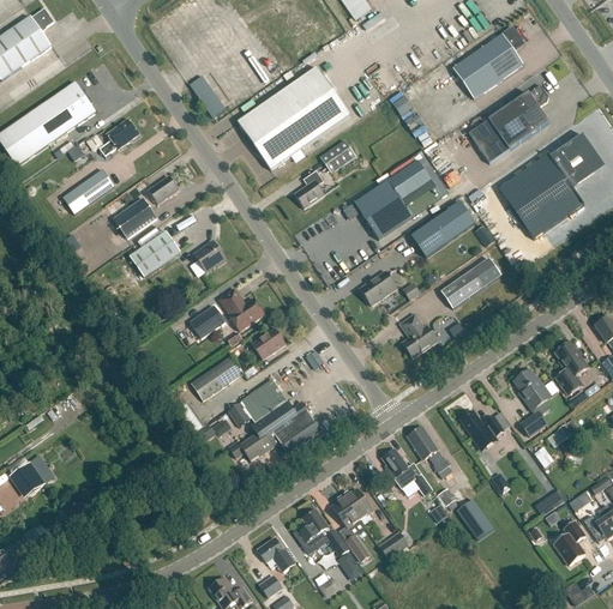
[(193,0),(209,22),(214,18),(200,0),(193,0)]
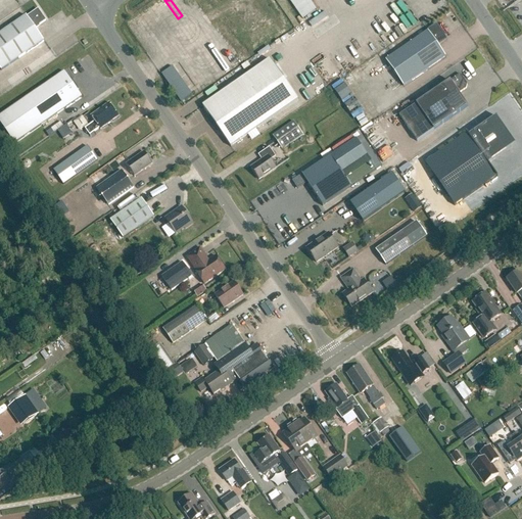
[(296,0),(302,10),(316,2),(315,0),(296,0)]
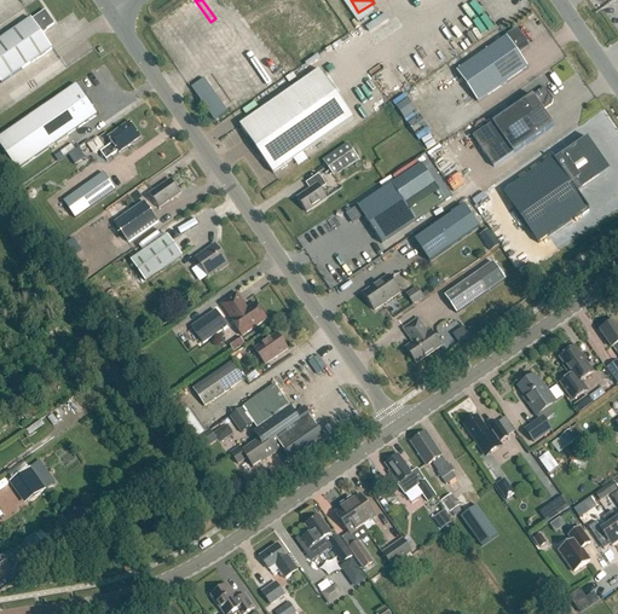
[(178,1),(173,4),(192,33),(197,29),(178,1)]
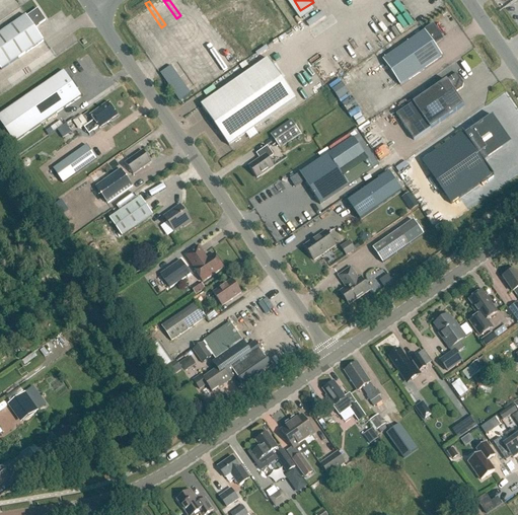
[(25,12),(0,28),(0,66),(43,38),(33,24),(45,16),(37,6),(25,13),(25,12)]
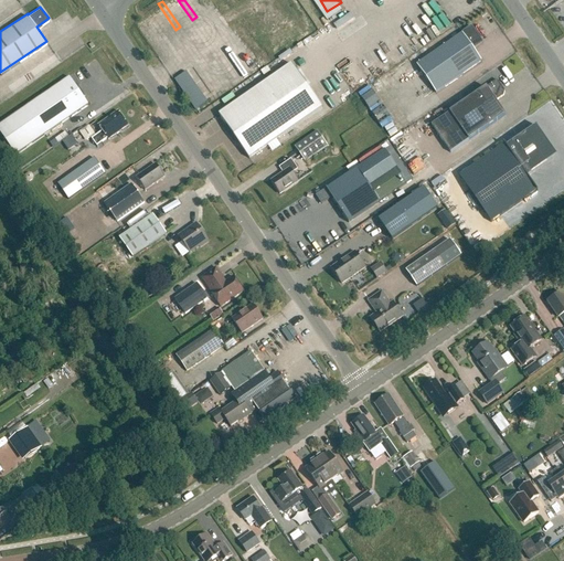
[(416,61),(435,90),(480,57),(471,44),(480,39),(470,23),(461,30),(416,61)]
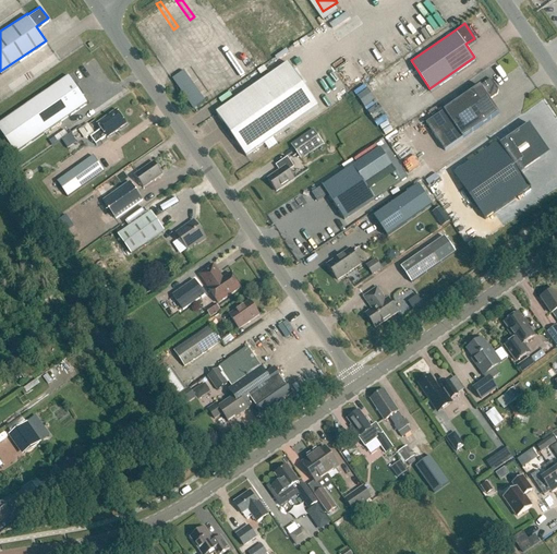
[(245,153),(317,103),(287,60),(215,109),(216,111),(222,120),(245,153)]
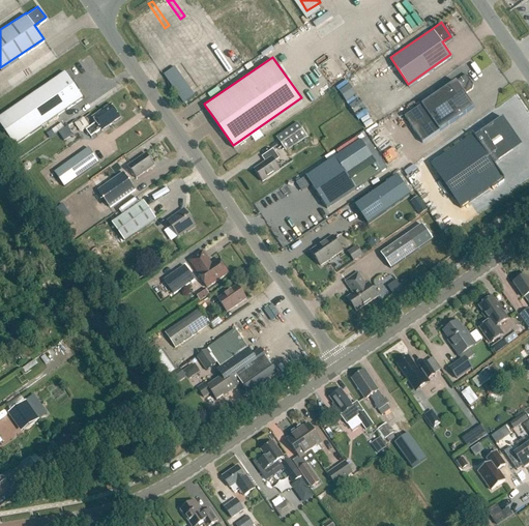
[(0,122),(13,142),(82,95),(64,69),(0,112),(0,122)]
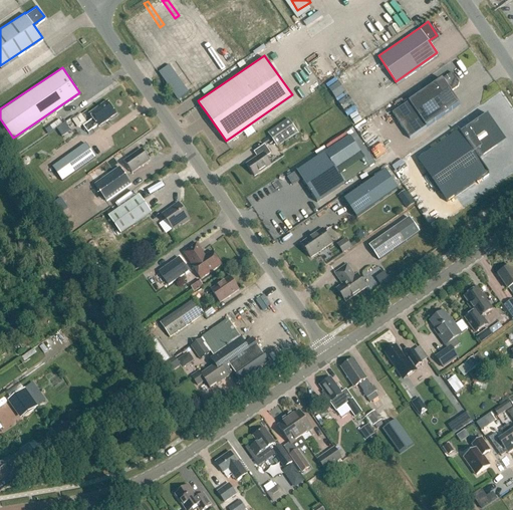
[(452,69),(409,98),(392,109),(409,135),(459,100),(450,88),(458,83),(458,78),(452,69)]
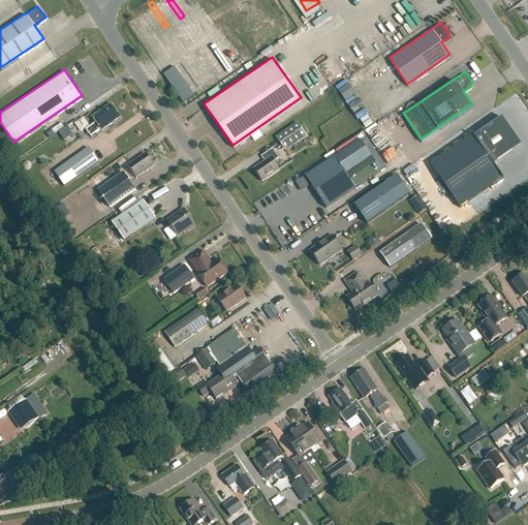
[(477,94),(495,84),(491,78),(474,88),(477,94)]
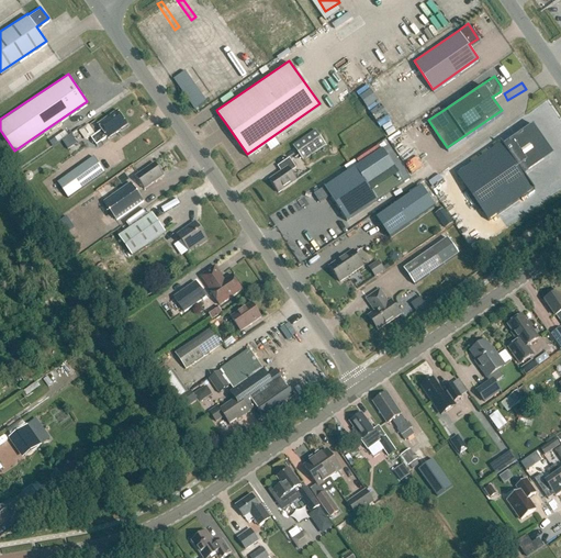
[(86,104),(76,109),(78,114),(88,109),(86,104)]
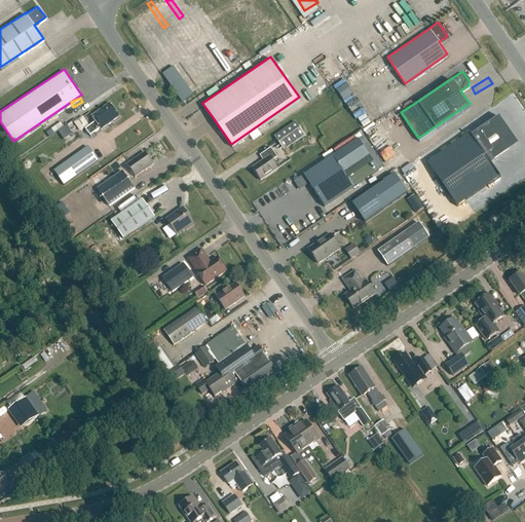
[(118,113),(109,100),(90,113),(95,119),(84,126),(89,133),(99,125),(100,126),(118,113)]
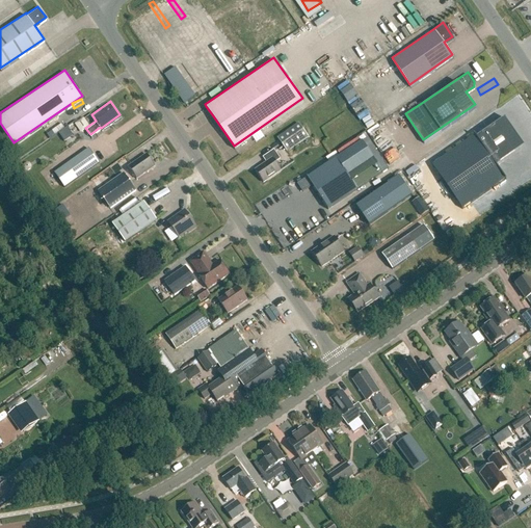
[(505,115),(504,114),(476,134),(496,162),(495,160),(513,147),(515,135),(502,116),(505,115)]
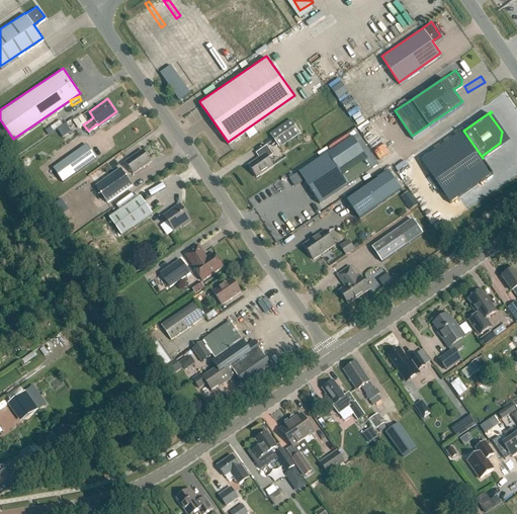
[(72,117),(78,125),(86,120),(80,112),(72,117)]
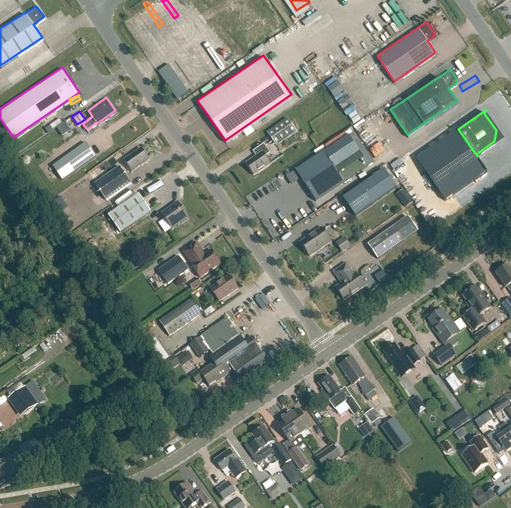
[(295,128),(287,116),(266,130),(275,142),(295,128)]
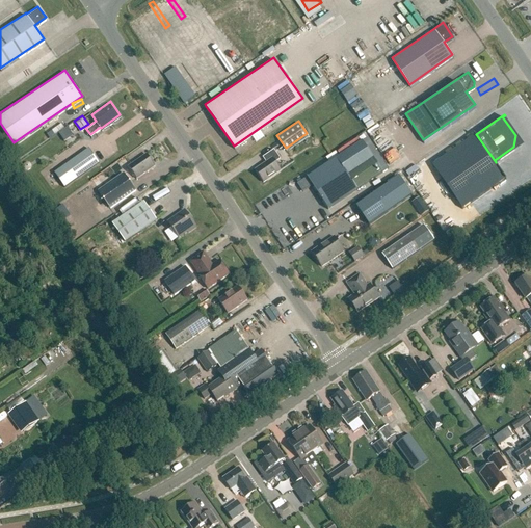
[(382,169),(388,165),(367,135),(362,138),(307,175),(306,175),(296,181),(301,189),(312,182),(327,206),(382,169)]
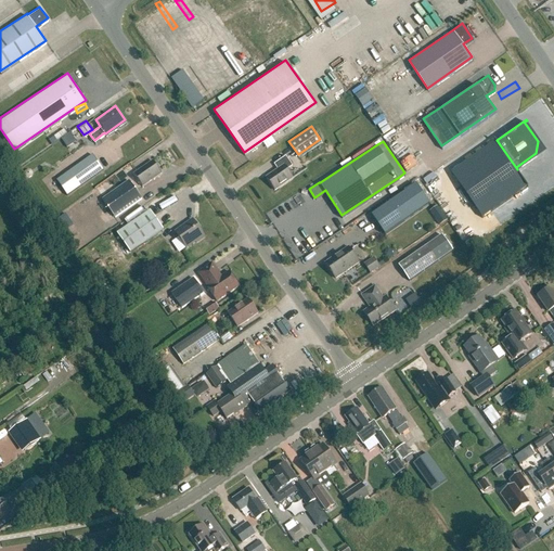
[(55,178),(66,192),(102,167),(91,152),(55,178)]
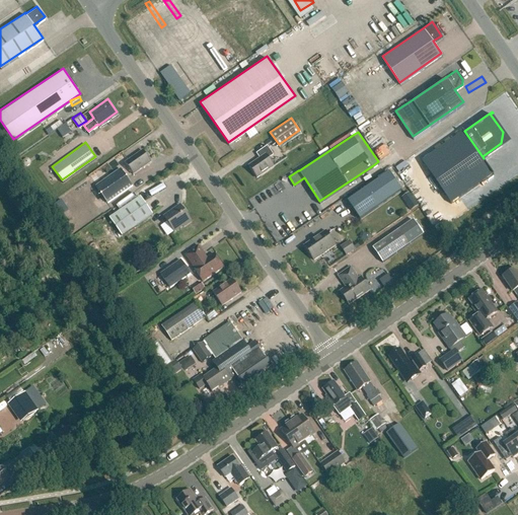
[(247,163),(256,175),(273,163),(268,155),(273,152),(267,143),(255,150),(259,155),(247,163)]
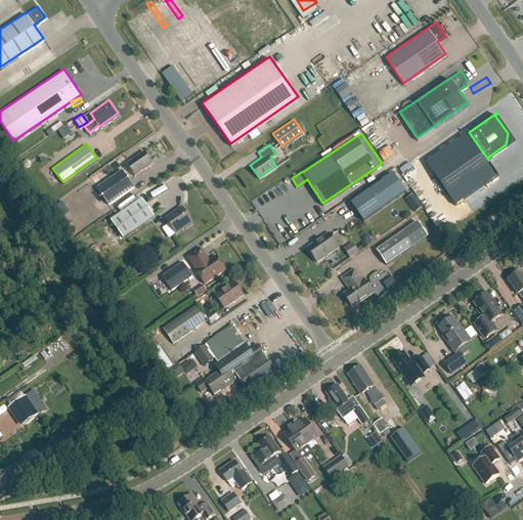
[(143,148),(126,161),(133,173),(151,161),(143,148)]
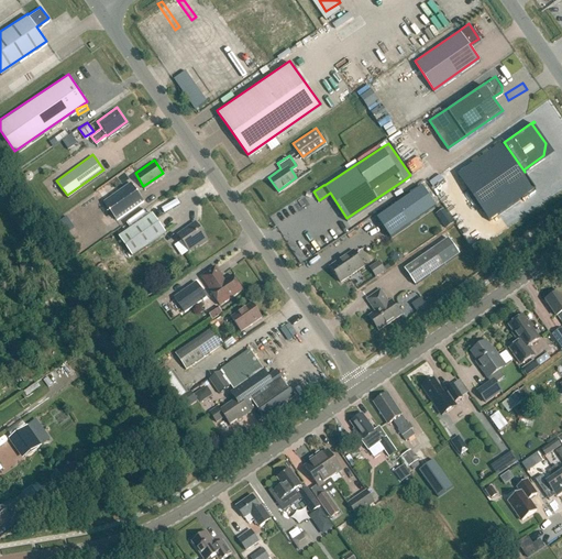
[(130,181),(102,199),(116,217),(143,198),(130,181)]
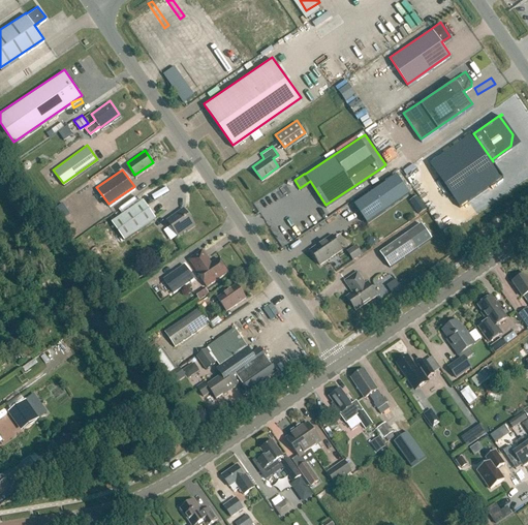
[(366,221),(407,192),(409,191),(396,173),(394,175),(353,203),(366,221)]
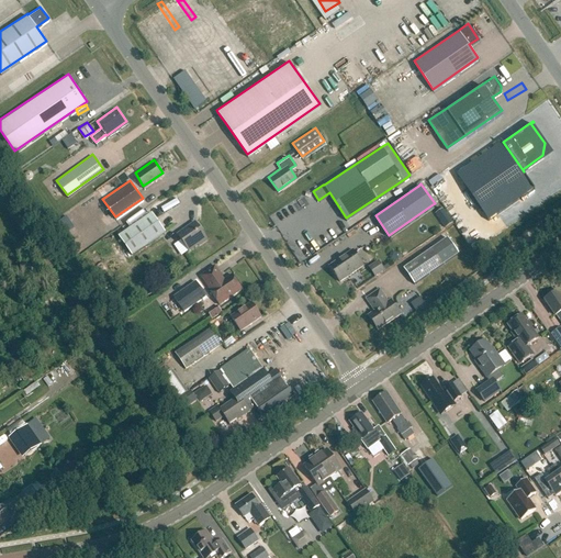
[(118,234),(131,253),(165,230),(152,210),(118,234)]
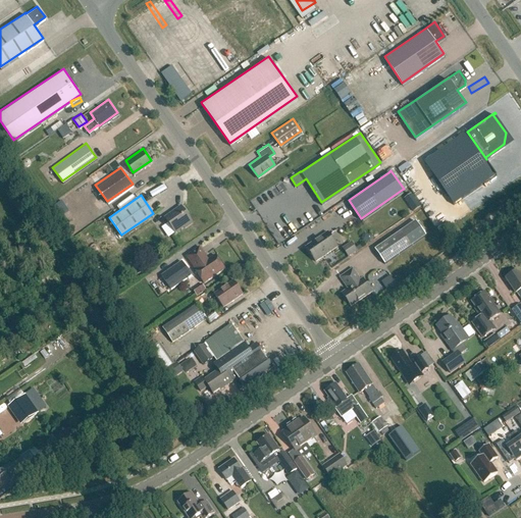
[(415,197),(407,201),(412,208),(419,203),(415,197)]
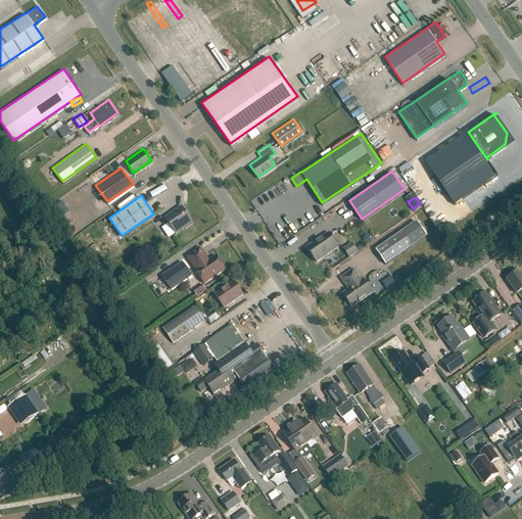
[(183,225),(184,226),(192,221),(181,203),(163,216),(175,231),(183,225)]
